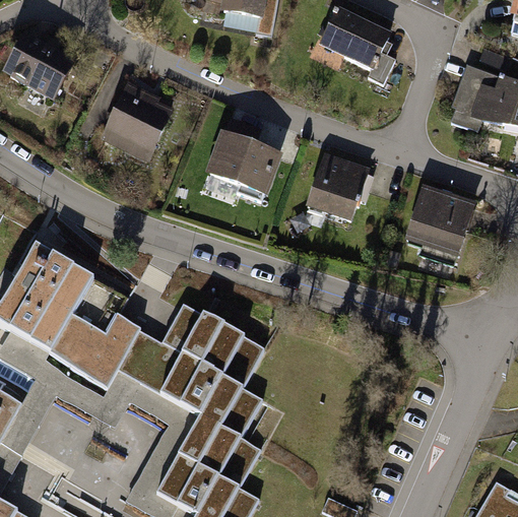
[(217,0),(258,16),(265,0),(217,0)]
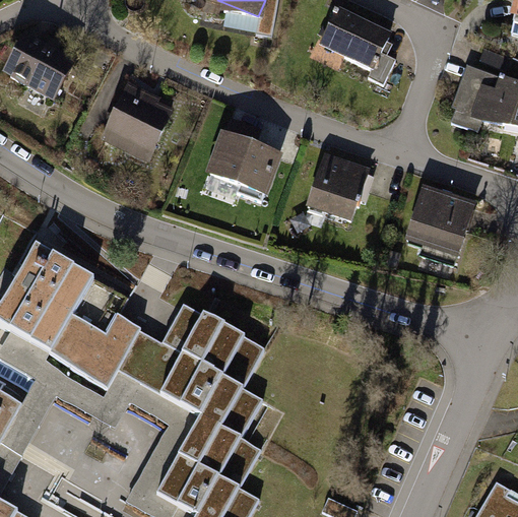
[(511,0),(508,15),(517,18),(517,0),(511,0)]
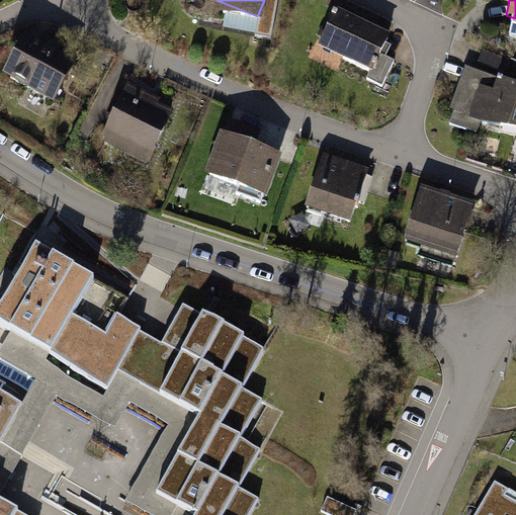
[(335,7),(315,45),(367,72),(387,34),(335,7)]
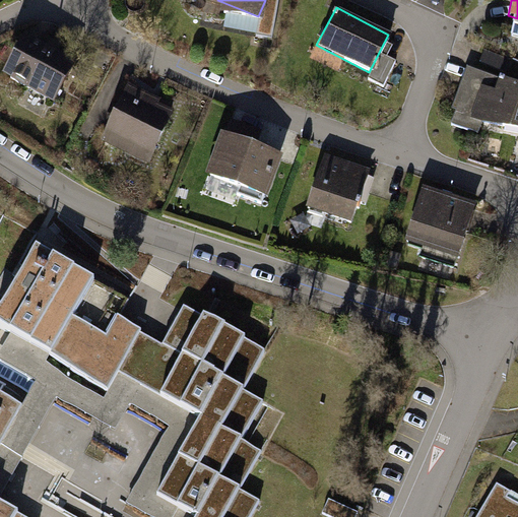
[(18,38),(1,74),(53,98),(70,61),(18,38)]
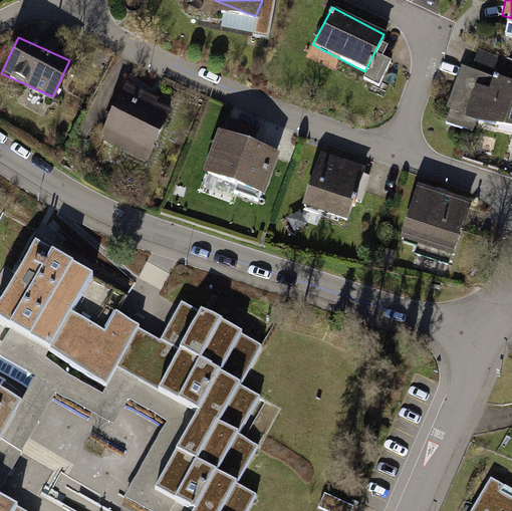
[(511,77),(495,72),(481,111),(511,122),(511,77)]
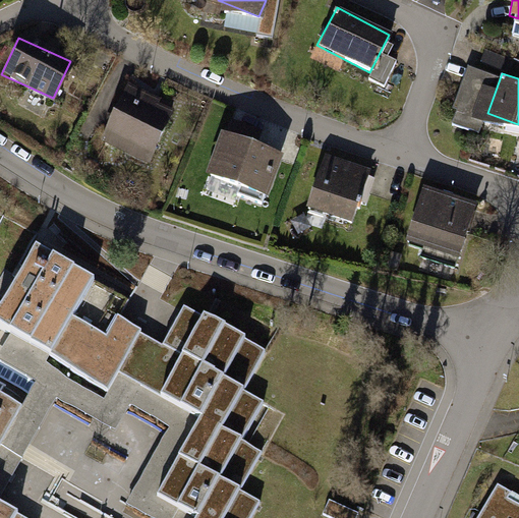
[(117,78),(98,130),(151,150),(170,98),(117,78)]
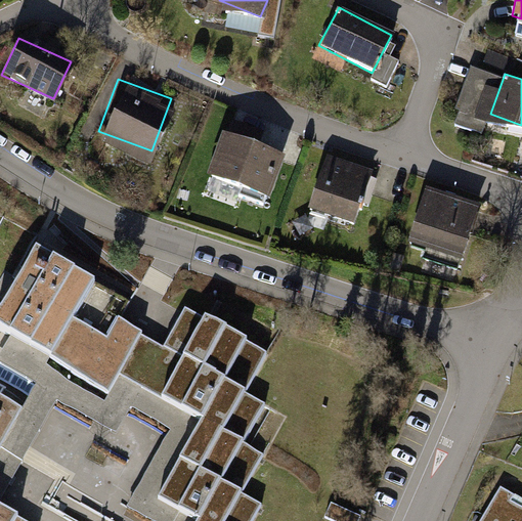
[(222,124),(205,167),(266,191),(283,148),(222,124)]
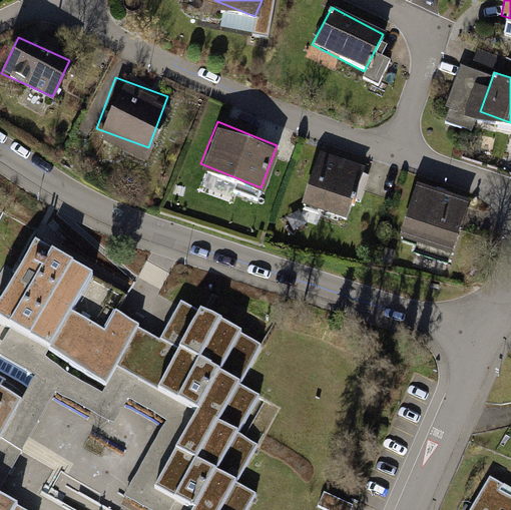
[(321,148),(303,196),(349,213),(367,166),(321,148)]
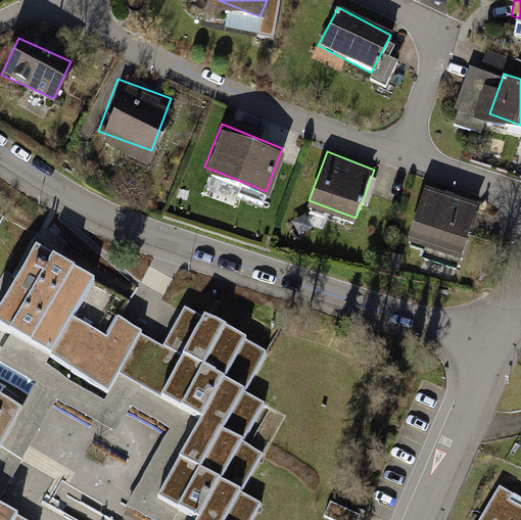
[(426,189),(407,238),(455,255),(473,207),(426,189)]
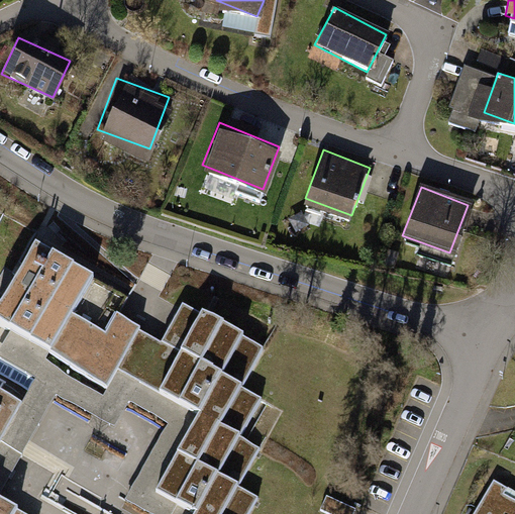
[(35,247),(0,309),(0,328),(107,389),(117,370),(177,403),(121,500),(145,513),(249,513),(259,499),(235,486),(258,446),(239,436),(261,399),(241,388),(263,349),(181,304),(161,340),(115,315),(124,298),(35,247)]
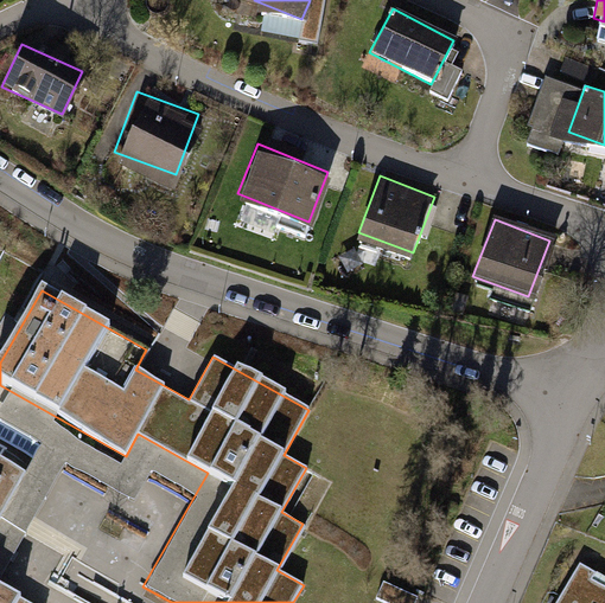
[(0,528),(23,485),(0,473),(0,528)]
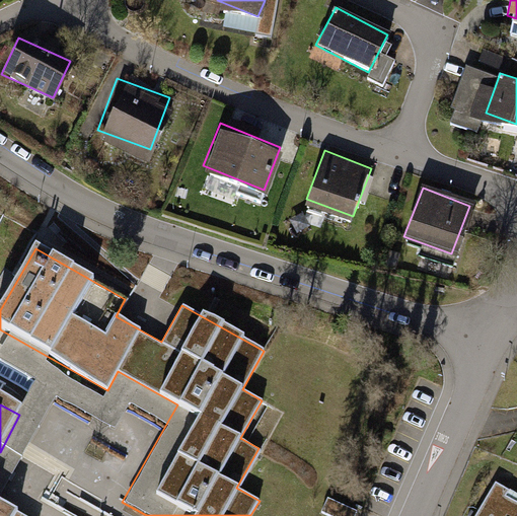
[(495,481),(473,515),(516,515),(516,501),(505,494),(508,488),(495,481)]
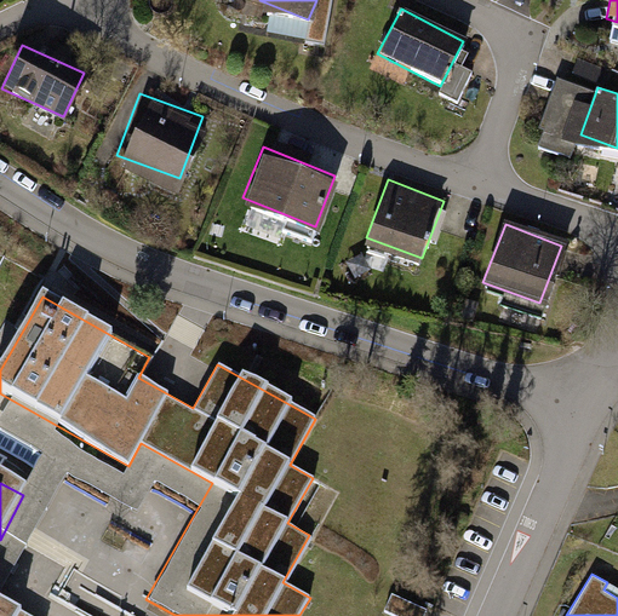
[(421,615),(425,609),(390,592),(382,610),(395,615),(421,615)]
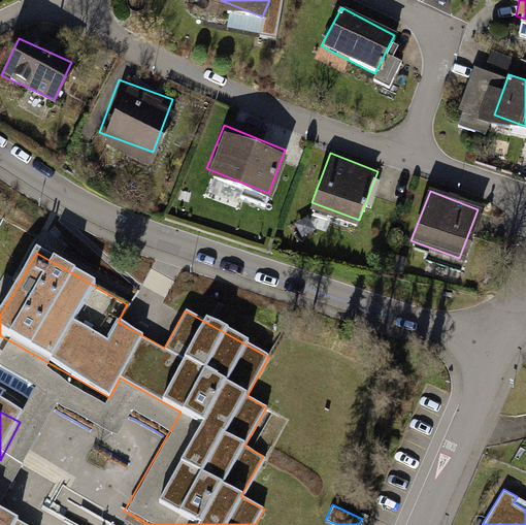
[(0,524),(24,524),(0,514),(0,524)]
